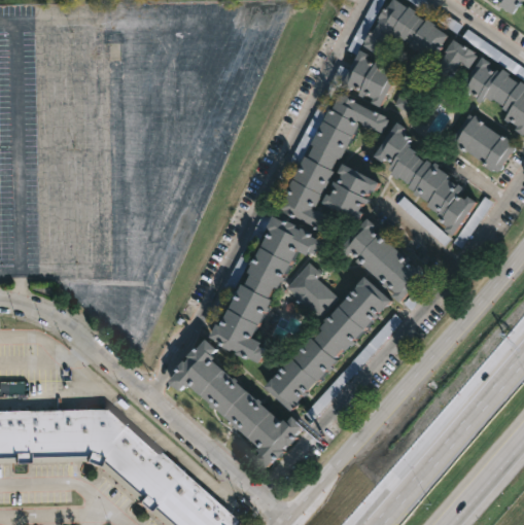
[(392,0),(396,0),(408,7),(410,6),(416,11),(415,13),(425,22),(427,19),(449,35),(416,79),(406,72),(413,62),(411,61),(415,55),(417,56),(419,54),(409,46),(411,43),(399,35),(398,37),(391,32),(376,54),(363,45),(367,41),(364,40),(371,32),(373,33),(380,23),(378,21),(380,19),(378,16),(385,7),(387,8),(392,0)]
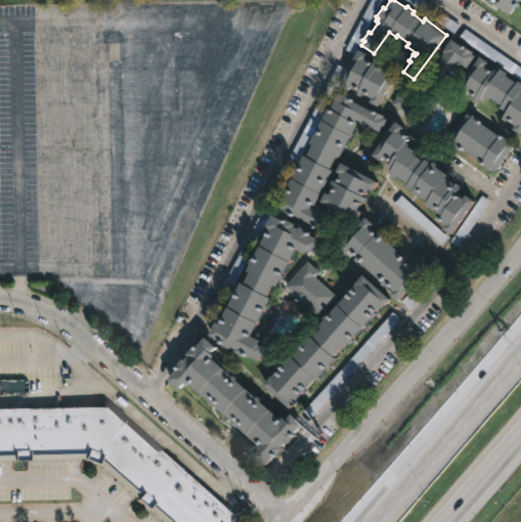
[(520,1),(510,15),(497,7),(502,0),(494,0),(492,3),(487,0),(520,0),(520,1)]
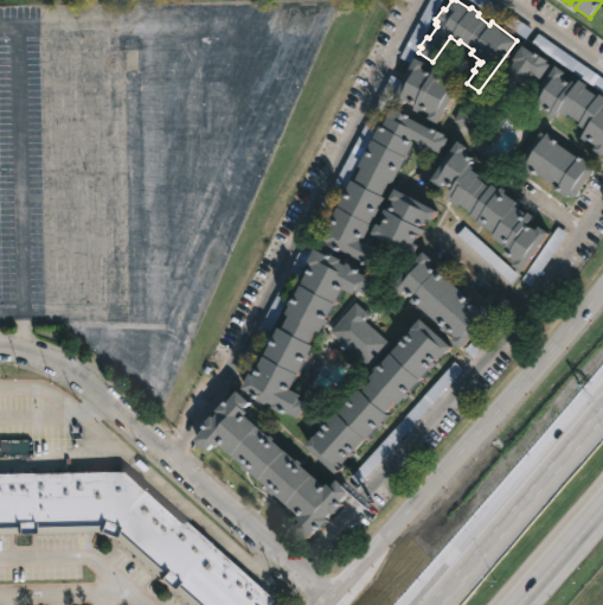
[(523,45),(536,55),(537,52),(547,59),(546,62),(550,64),(540,77),(532,71),(523,84),(525,86),(513,103),(498,91),(510,74),(507,72),(515,61),(513,59),(523,45)]
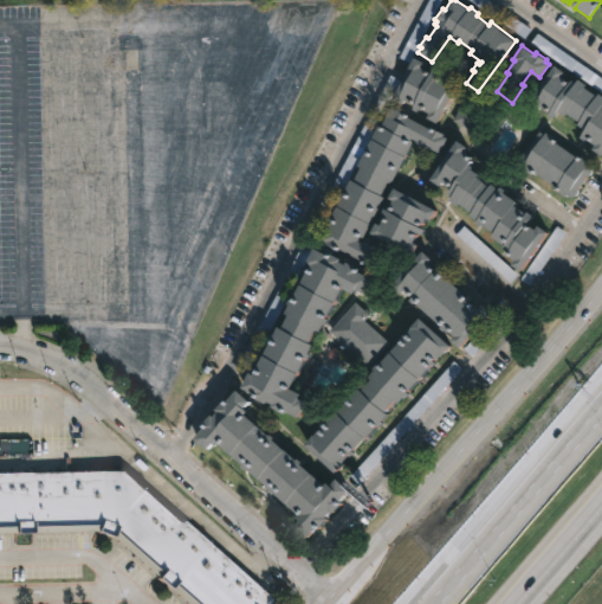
[(424,64),(422,66),(427,69),(428,68),(439,72),(438,75),(446,79),(448,76),(457,81),(454,84),(457,85),(437,123),(427,117),(428,114),(420,109),(419,111),(413,109),(414,105),(403,100),(401,104),(393,100),(414,58),(424,64)]
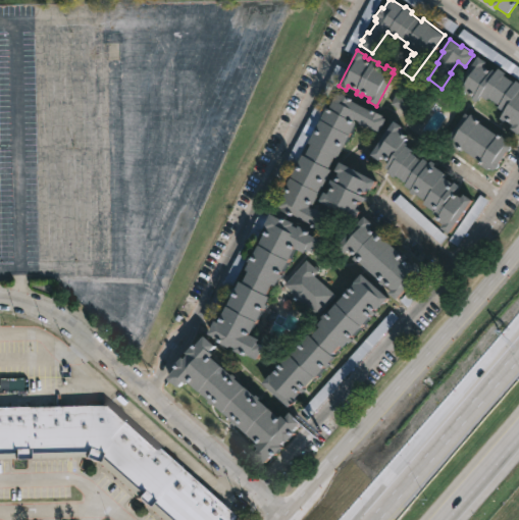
[(484,66),(496,72),(498,69),(506,75),(504,78),(515,85),(516,83),(518,85),(518,135),(511,130),(513,126),(499,118),(503,112),(498,108),(500,106),(489,100),(487,102),(481,98),(478,102),(457,88),(478,58),(486,64),(484,66)]
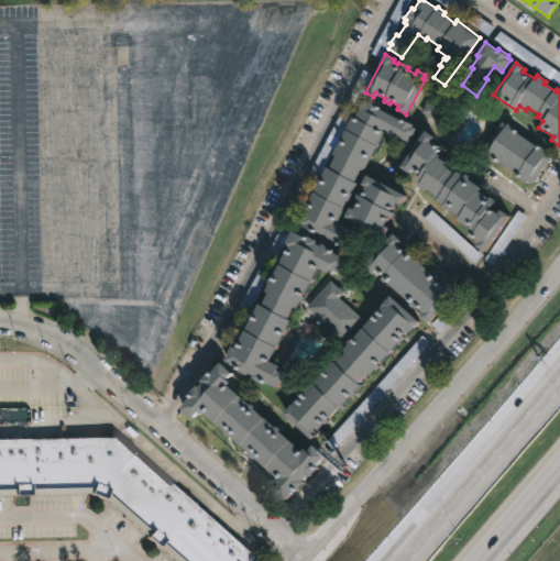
[(451,97),(438,121),(423,113),(436,89),(451,97)]
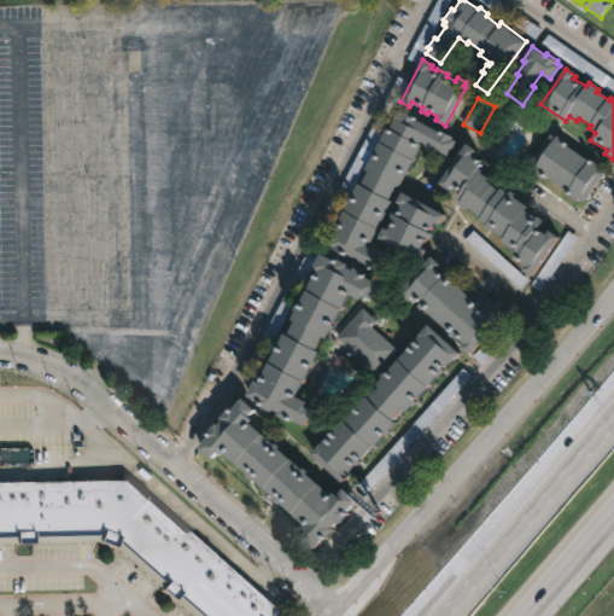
[(397,111),(402,112),(402,111),(416,117),(415,121),(452,138),(451,140),(455,141),(448,157),(434,150),(433,151),(422,144),(398,192),(445,215),(440,226),(436,224),(431,233),(434,236),(432,240),(428,239),(424,249),(427,251),(422,261),(374,237),(369,245),(367,243),(366,247),(381,253),(380,254),(395,262),(389,275),(382,272),(381,275),(345,256),(345,257),(331,250),(332,249),(327,247),(337,227),(334,226),(356,184),(360,186),(367,173),(363,170),(384,131),(389,132),(390,129),(389,128),(397,111)]
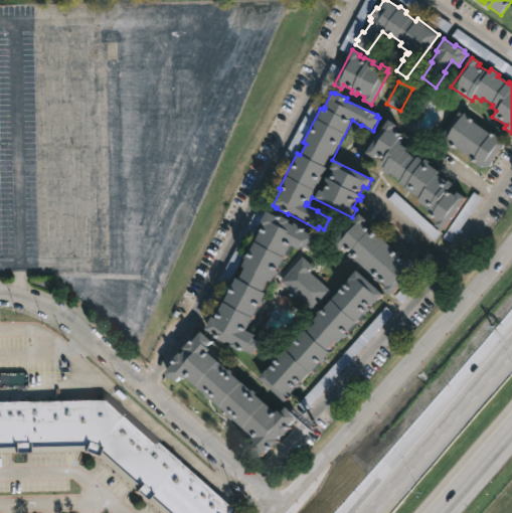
[(462,114),(464,115),(465,113),(472,118),(471,121),(492,135),(493,132),(502,139),(501,141),(505,143),(504,147),(502,150),(500,149),(490,167),(487,168),(484,166),(482,168),(473,161),(474,160),(453,145),(452,147),(445,142),(446,140),(443,138),(460,112),(462,114)]
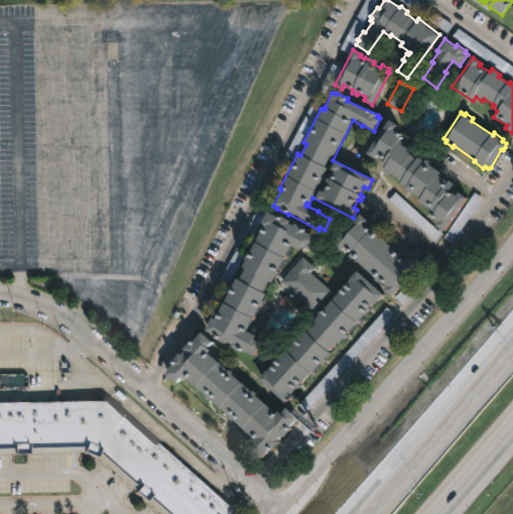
[(406,150),(417,157),(418,156),(424,160),(425,158),(430,161),(429,163),(440,171),(438,174),(447,180),(449,179),(454,182),(447,191),(456,196),(458,191),(466,197),(442,232),(434,227),(436,222),(430,218),(433,213),(417,203),(420,198),(406,188),(407,186),(382,169),(384,166),(380,163),(384,158),(378,153),(375,157),(367,152),(389,119),(397,125),(395,128),(402,133),(401,135),(403,136),(400,140),(403,142),(401,144),(408,148),(406,150)]
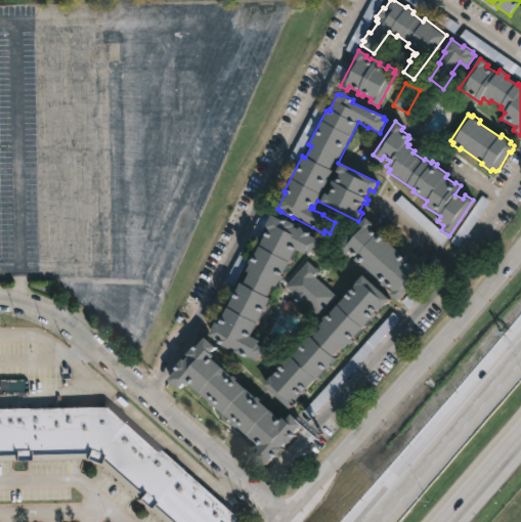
[(271,217),(277,220),(279,218),(293,225),(292,227),(297,230),(299,227),(309,233),(308,235),(318,242),(312,254),(306,251),(304,255),(295,250),(283,272),(286,273),(281,283),(278,280),(274,288),(271,286),(265,298),(269,300),(250,338),(258,343),(256,346),(262,350),(255,362),(244,356),(243,359),(232,353),(233,351),(228,349),(227,350),(206,337),(214,322),(216,323),(231,296),(229,295),(232,290),(234,291),(239,284),(241,285),(247,273),(245,272),(248,265),(246,264),(248,260),(251,262),(253,258),(252,257),(266,230),(262,228),(269,216),(271,217)]
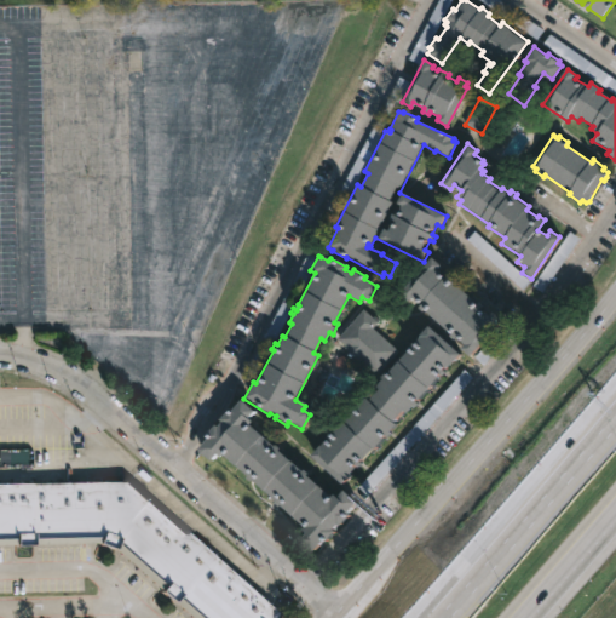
[(436,270),(477,304),(478,303),(484,308),(482,310),(488,316),(491,313),(501,320),(468,356),(460,349),(464,345),(455,338),(453,341),(448,337),(450,336),(401,291),(431,258),(439,267),(436,270)]
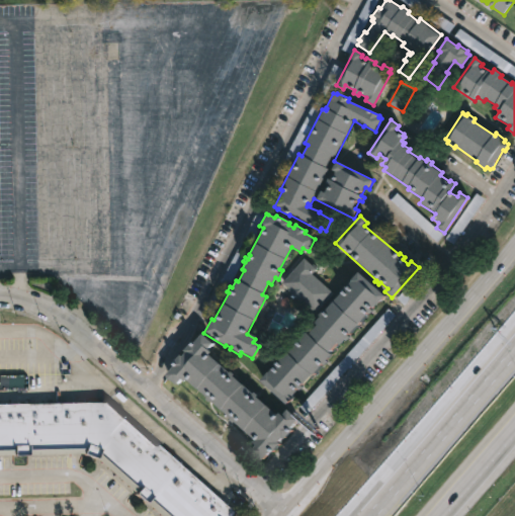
[(334,294),(317,315),(288,291),(290,290),(283,284),(305,259),(317,270),(313,275),(334,294)]
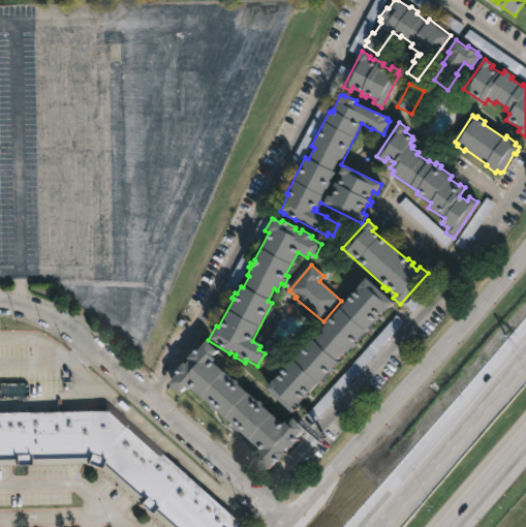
[(364,278),(391,303),(354,344),(356,345),(352,348),(350,347),(345,352),(343,350),(334,362),(336,364),(317,384),(316,383),(290,414),(264,390),(309,339),(313,342),(321,333),(319,331),(325,324),(322,322),(326,319),(329,322),(331,320),(330,319),(348,298),(347,297),(350,292),(353,296),(356,293),(353,291),(364,278)]
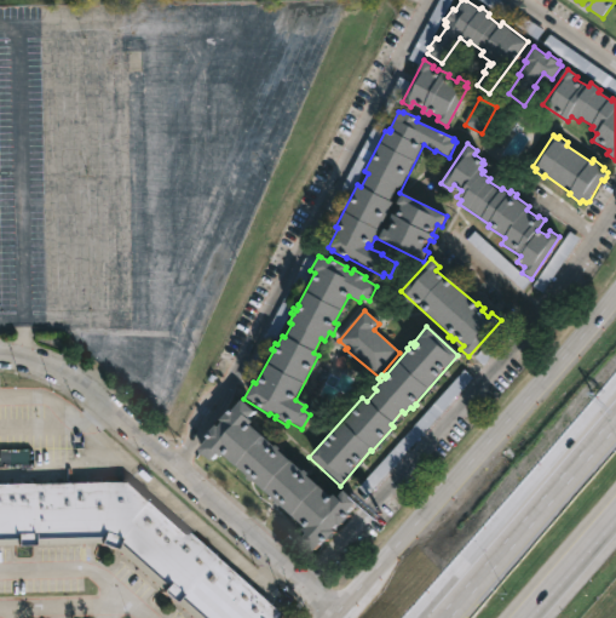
[(239,401),(252,413),(246,419),(249,423),(247,425),(272,448),(275,446),(280,451),(278,453),(327,499),(330,496),(334,499),(341,492),(353,504),(344,515),(345,516),(335,527),(334,526),(329,531),(332,533),(309,555),(297,542),(303,536),(298,531),(301,528),(277,505),(276,508),(271,504),(272,502),(253,482),(251,485),(222,455),(217,459),(214,457),(209,462),(203,456),(201,458),(196,453),(196,452),(195,451),(205,440),(202,438),(213,427),(214,428),(219,423),(218,421),(239,401)]
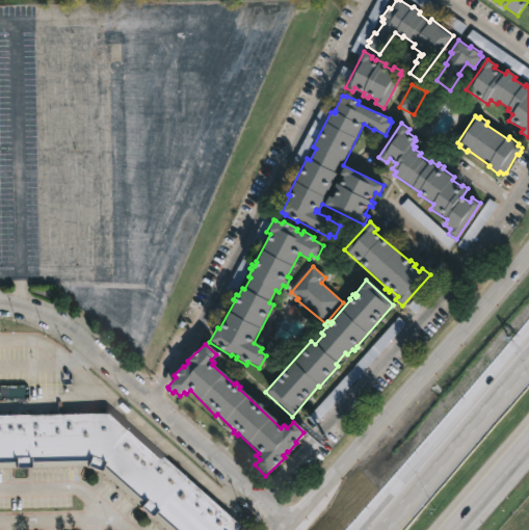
[(102,466),(100,471),(85,466),(87,459),(16,460),(16,468),(0,468),(0,414),(113,413),(241,526),(237,529),(174,529),(154,512),(150,517),(138,506),(142,502),(102,466)]
